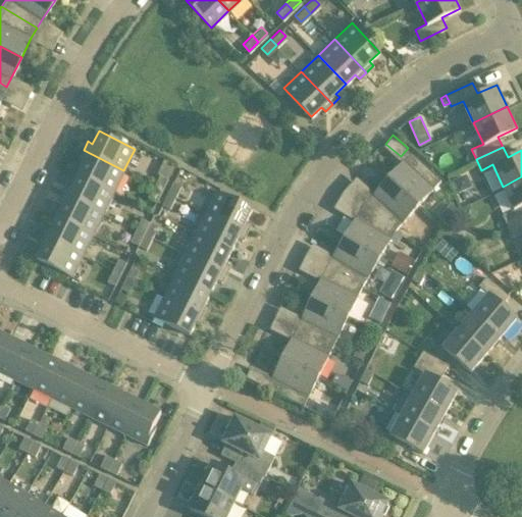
[(79,159),(84,161),(77,173),(113,191),(123,170),(84,150),(79,159)]
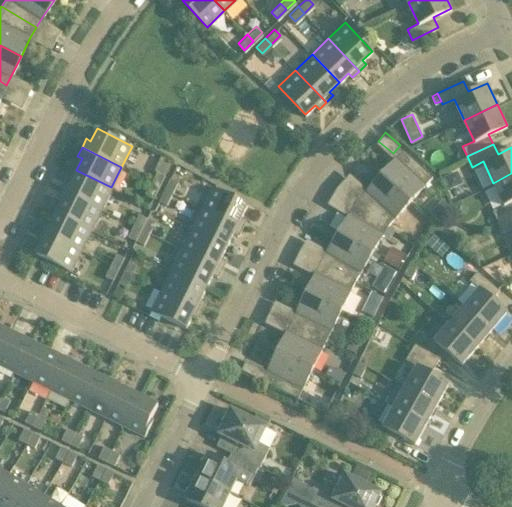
[(380,173),(410,200),(432,175),(402,148),(380,173)]
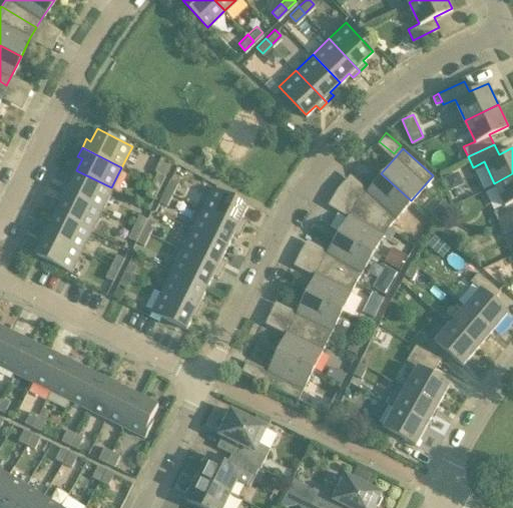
[(164,173),(156,169),(150,181),(158,185),(164,173)]
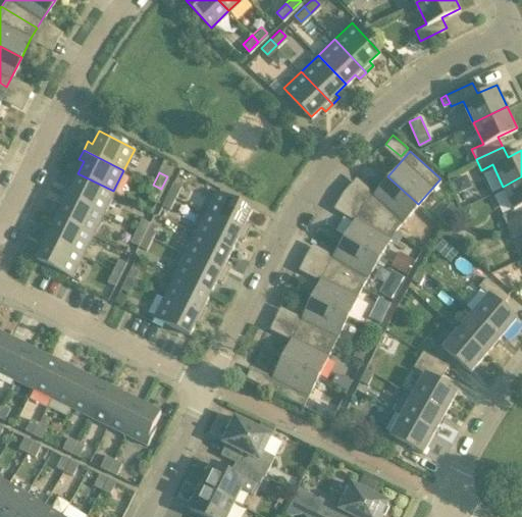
[(71,186),(67,183),(62,192),(103,212),(113,191),(77,173),(71,186)]
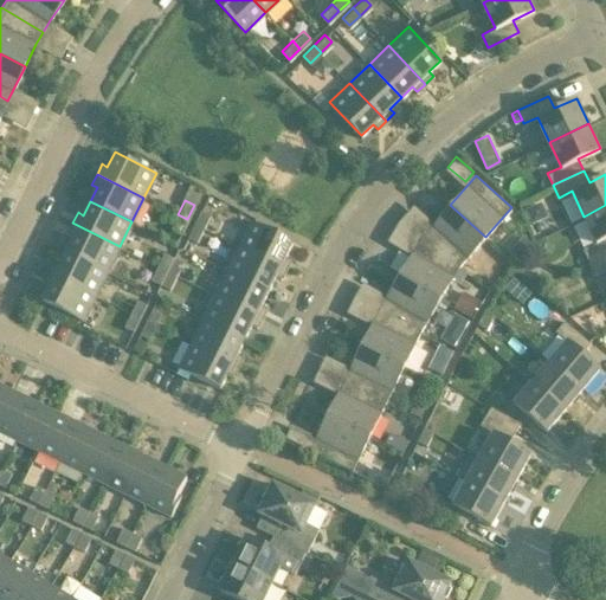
[(423,238),(459,265),(485,237),(450,205),(433,223),(423,238)]
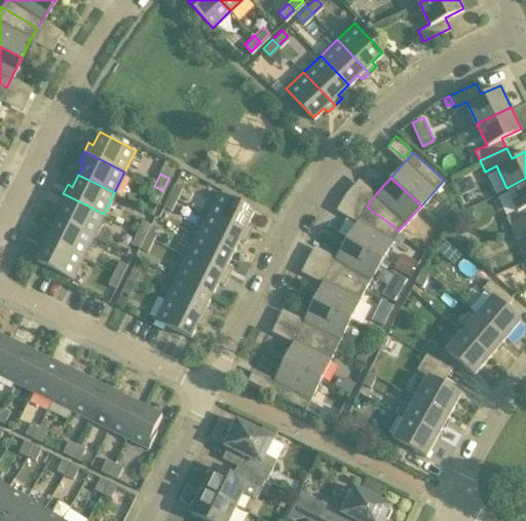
[(518,210),(501,217),(505,226),(510,224),(511,225),(525,218),(525,178),(506,188),(518,210)]
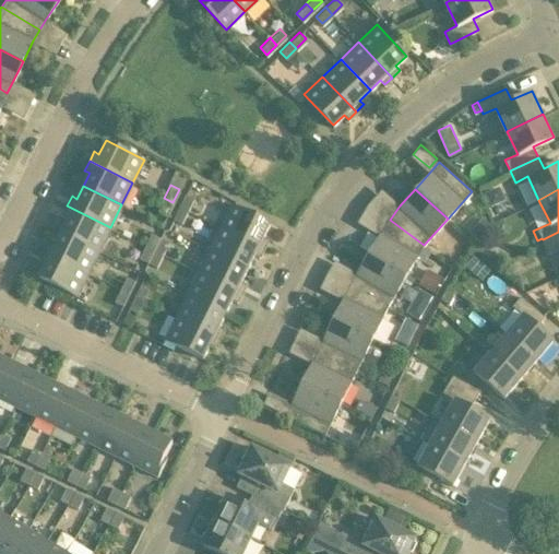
[(193,197),(185,192),(179,205),(188,210),(193,197)]
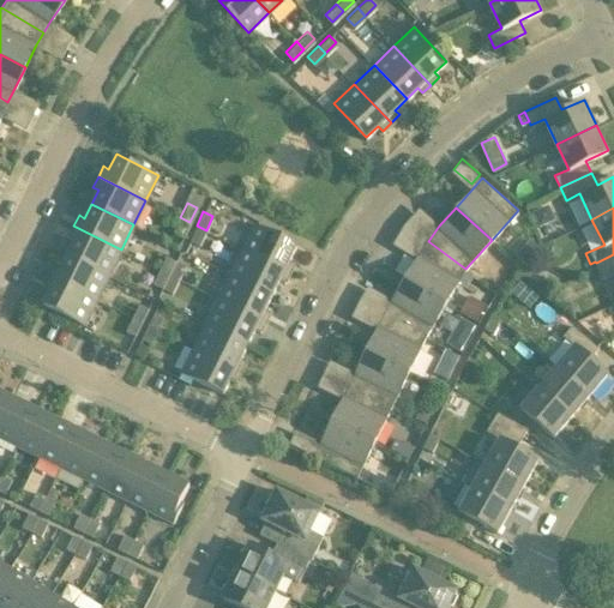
[(174,230),(184,235),(190,222),(180,217),(174,230)]
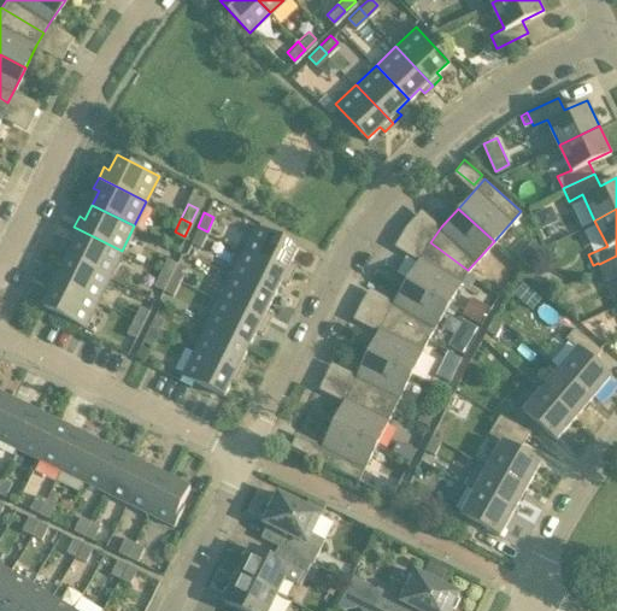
[(298,245),(256,223),(244,248),(291,272),(297,262),(291,259),(298,245)]
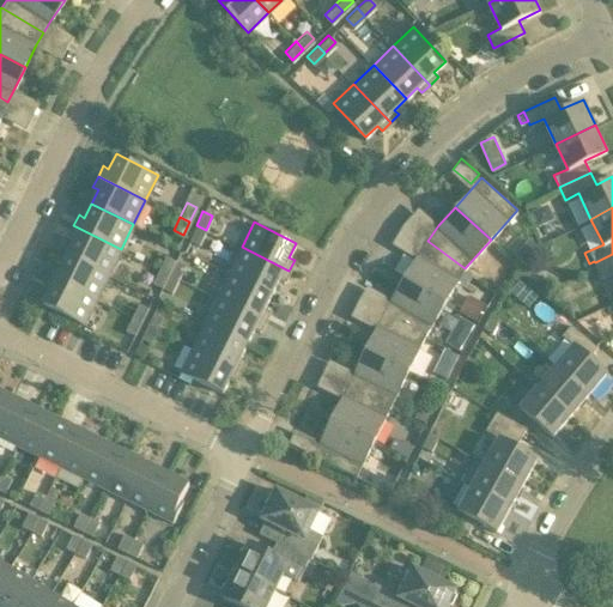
[(68,236),(74,238),(67,253),(109,273),(121,249),(73,225),(68,236)]
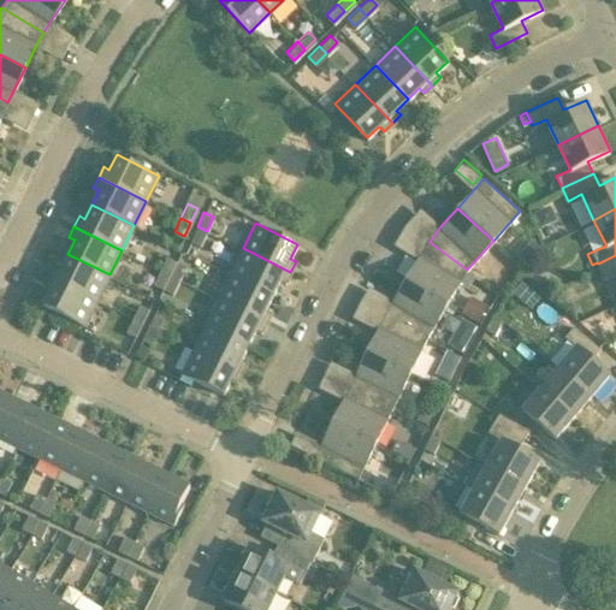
[(190,240),(200,244),(207,231),(197,226),(190,240)]
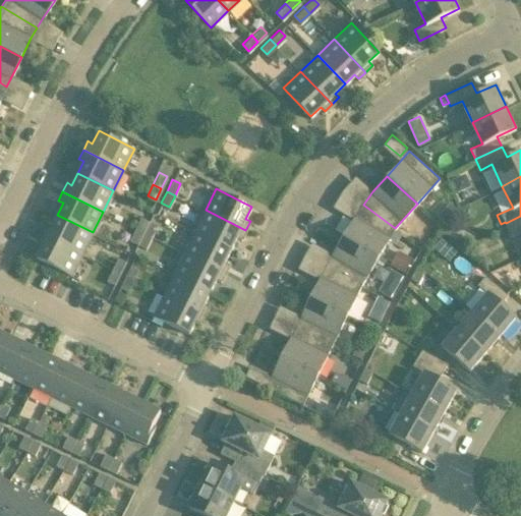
[(395,228),(363,205),(353,218),(343,234),(378,256),(395,228)]
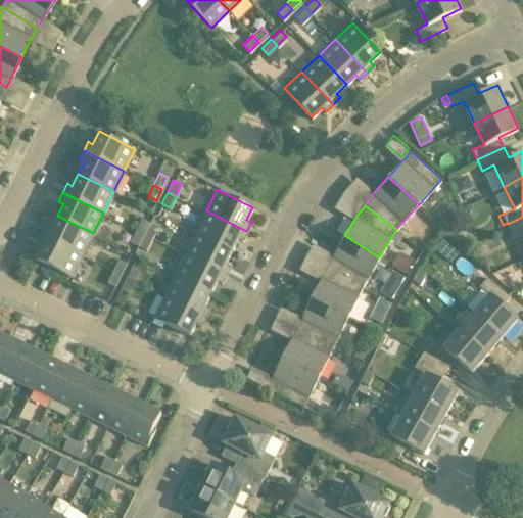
[(237,237),(242,240),(246,231),(206,210),(195,232),(232,249),(237,237)]
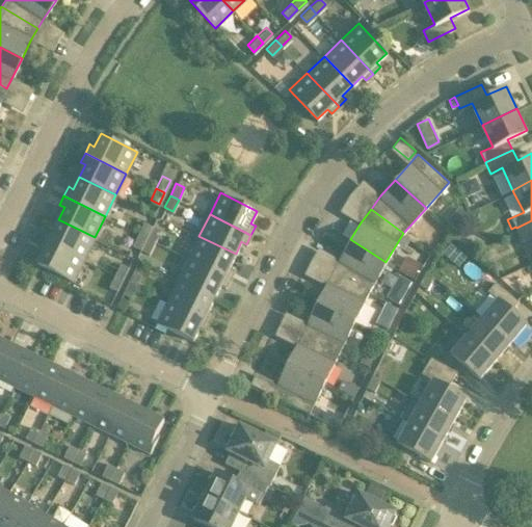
[(52,231),(47,229),(43,238),(84,258),(95,237),(58,219),(52,231)]
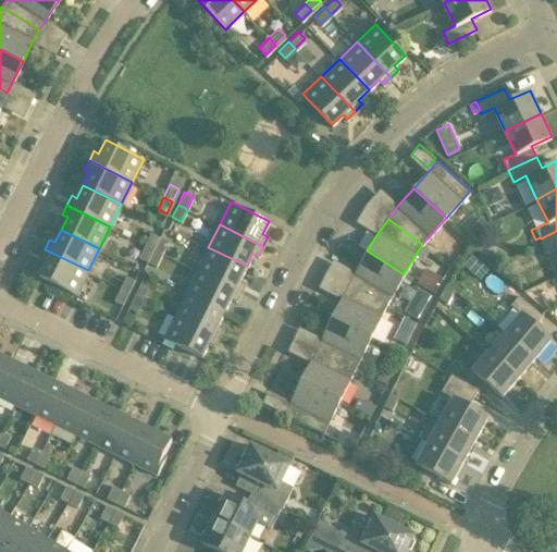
[(160,235),(151,231),(145,243),(153,247),(160,235)]
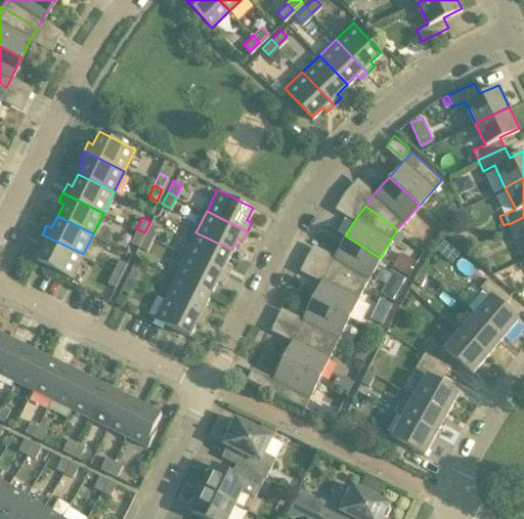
[(514,235),(523,229),(523,217),(509,224),(514,235)]
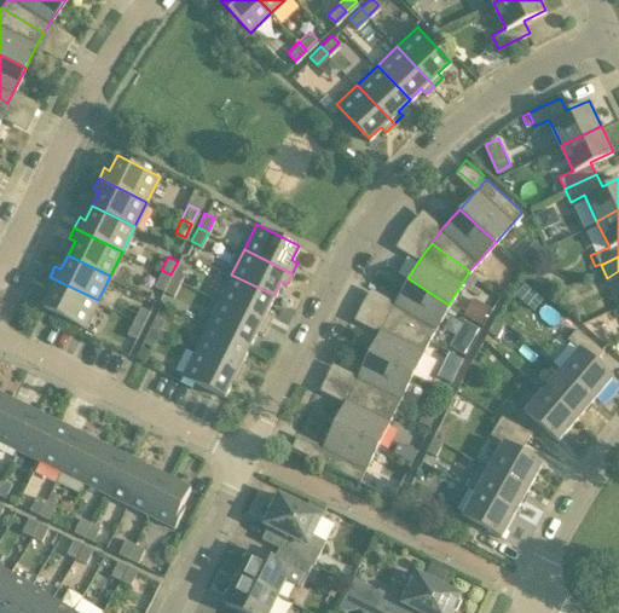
[(186,266),(178,261),(171,275),(180,279),(186,266)]
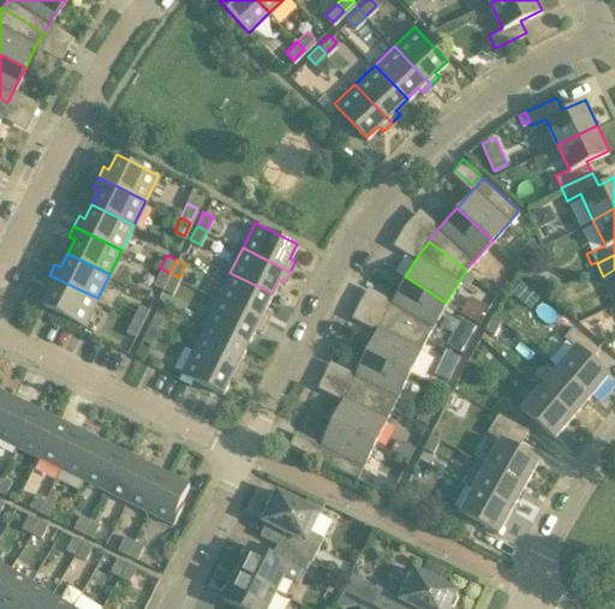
[(160,268),(153,281),(162,286),(169,273),(160,268)]
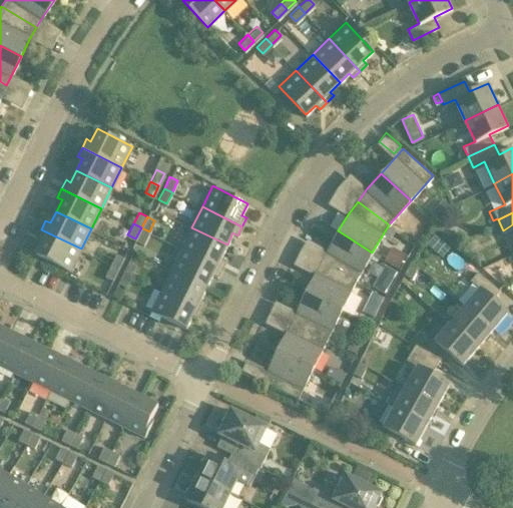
[(135,238),(143,242),(149,231),(141,227),(135,238)]
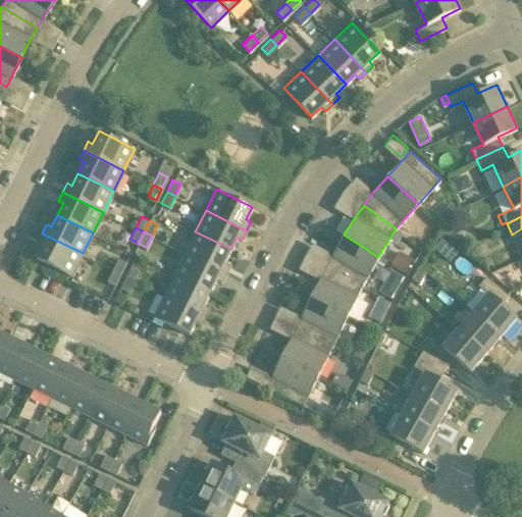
[(229,263),(225,261),(231,249),(195,231),(185,252),(225,272),(229,263)]
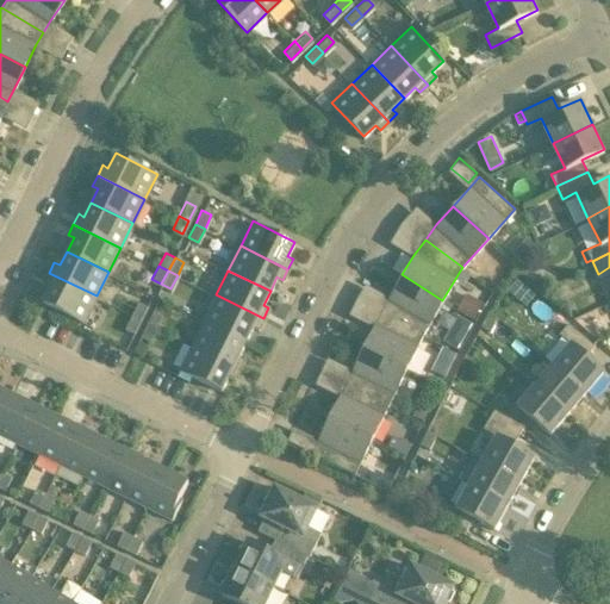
[(42,300),(85,322),(97,296),(49,273),(44,282),(50,286),(42,300)]
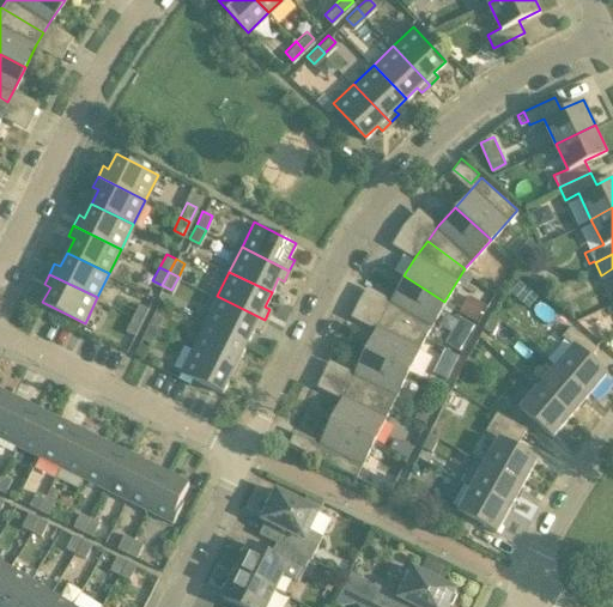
[(382,314),(425,335),(444,302),(404,275),(390,298),(382,314)]
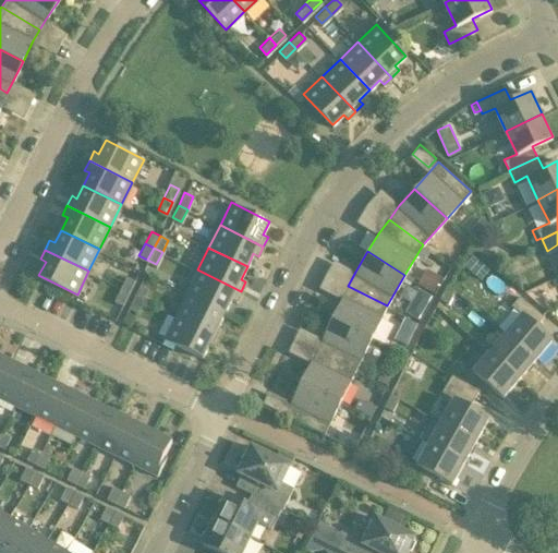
[(231,298),(237,301),(241,291),(197,269),(186,292),(225,311),(231,298)]
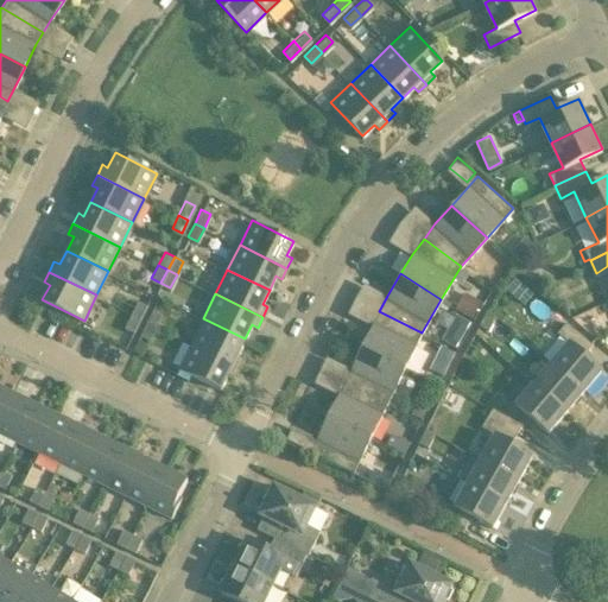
[(147,304),(138,299),(131,312),(140,317),(147,304)]
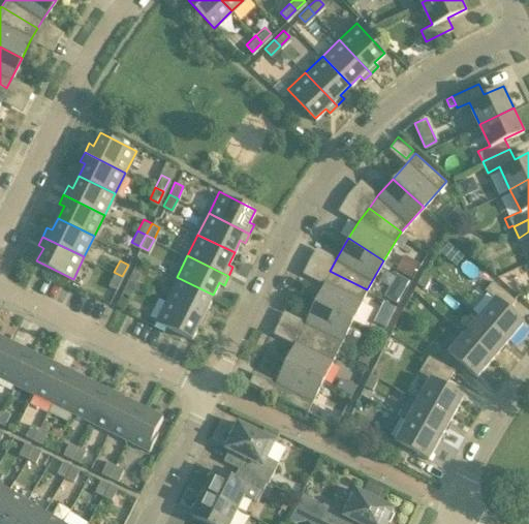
[(142,271),(133,267),(128,279),(136,282),(142,271)]
